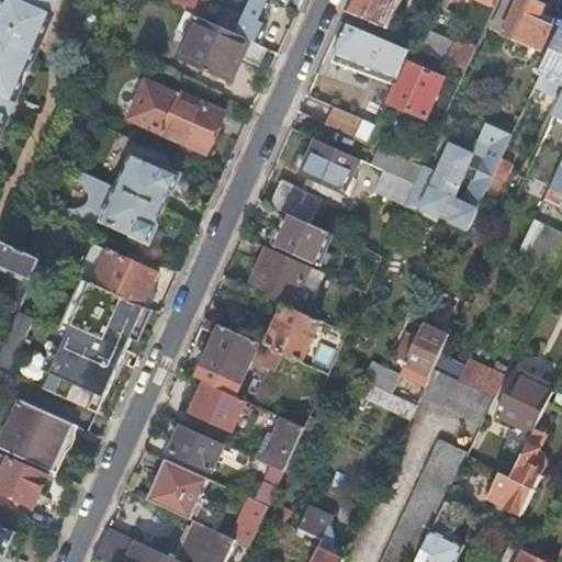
[(0,122),(35,43),(42,46),(55,18),(53,15),(58,0),(4,0),(0,12),(0,122)]
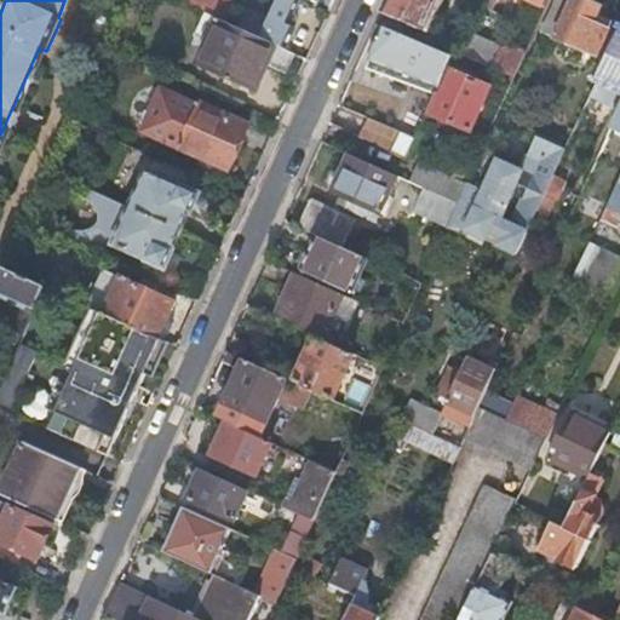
[(176,0),(219,19),(225,23),(235,0),(176,0)]
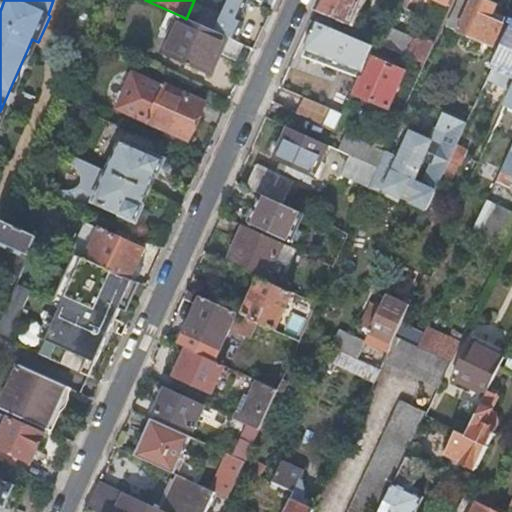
[(258,0),(271,6),(273,0),(225,0),(212,31),(237,42),(246,20),(244,19),(252,0),(258,0)]
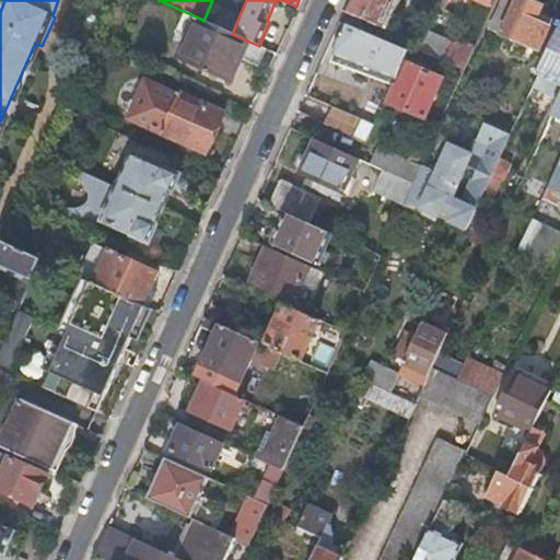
[(350,0),(346,11),(386,30),(399,0),(350,0)]
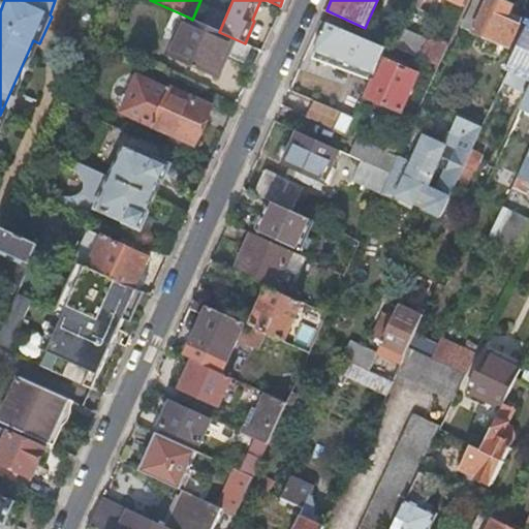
[(499,0),(473,0),(463,26),(508,47),(521,19),(509,13),(512,6),(499,0)]
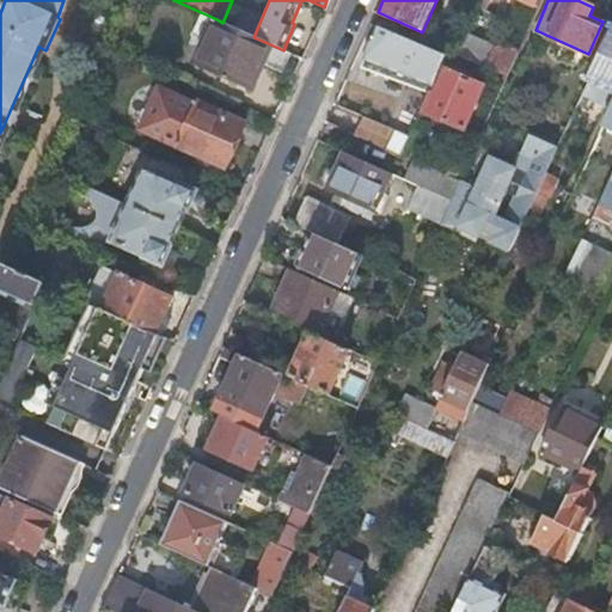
[(222,23),(216,19),(196,66),(248,89),(258,63),(280,73),(289,53),(283,50),(254,37),(222,23)]
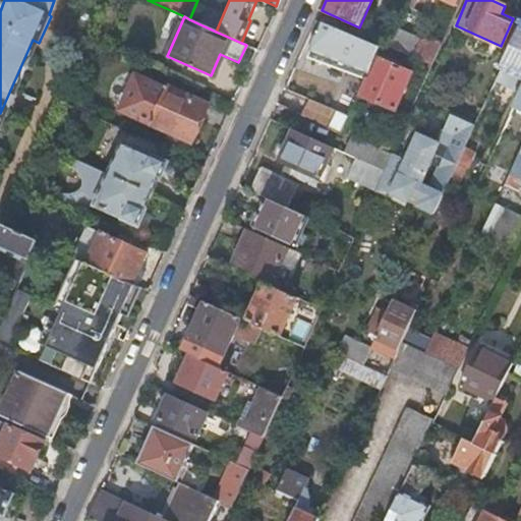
[(365,78),(380,47),(324,21),(307,57),(365,78)]
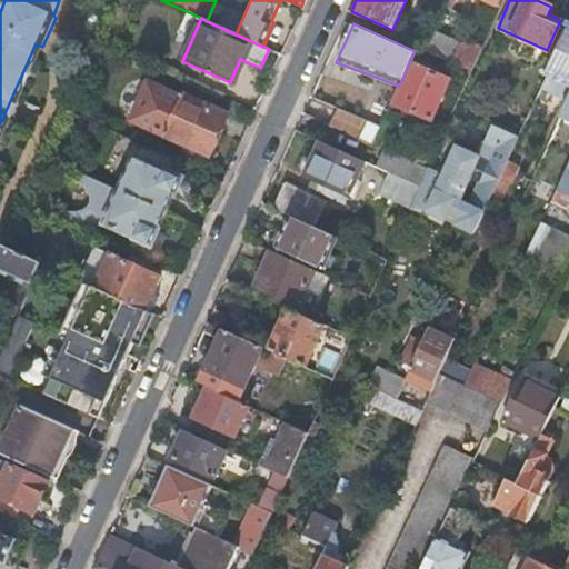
[(568,31),(551,70),(543,86),(562,95),(568,81),(568,31)]
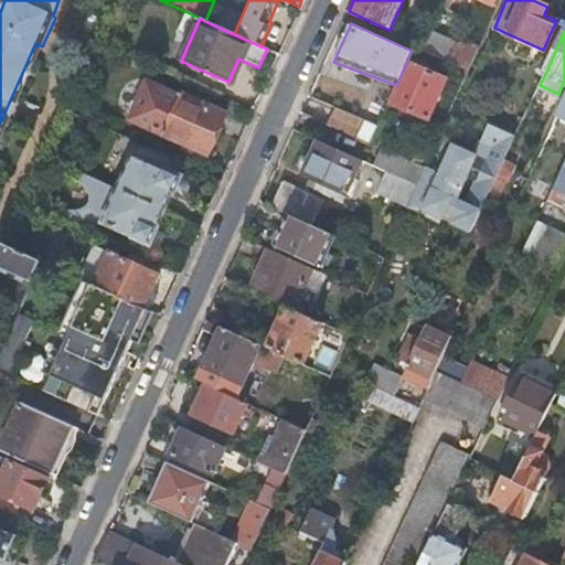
[(455,45),(447,61),(468,71),(479,48),(465,42),(455,45)]
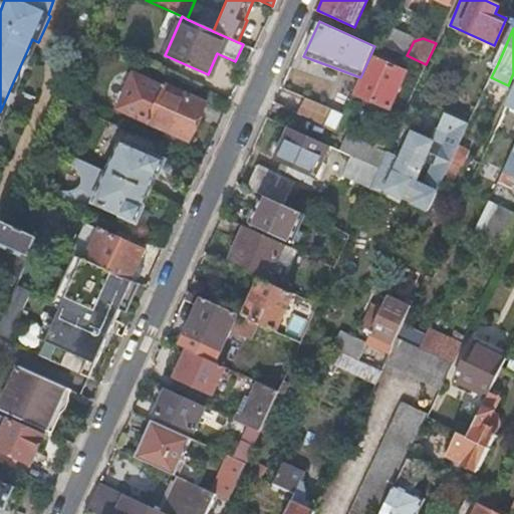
[(406,72),(371,57),(355,93),(389,109),(406,72)]
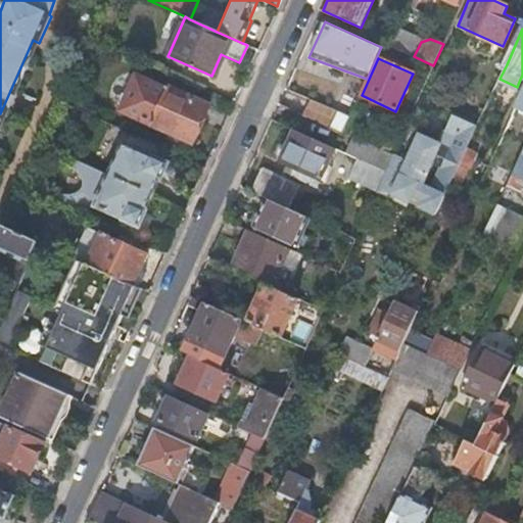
[(192,143),(209,105),(170,88),(167,87),(165,88),(136,75),(121,110),(153,125),(192,143)]
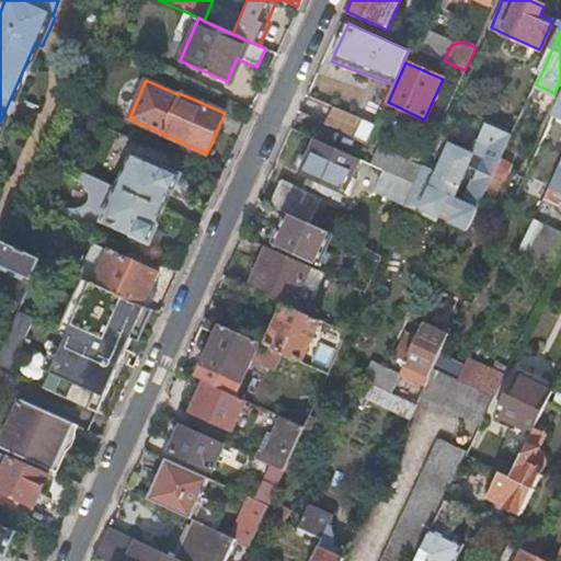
[(560,127),(560,110),(557,109),(545,134),(551,137),(553,132),(559,134),(560,127)]
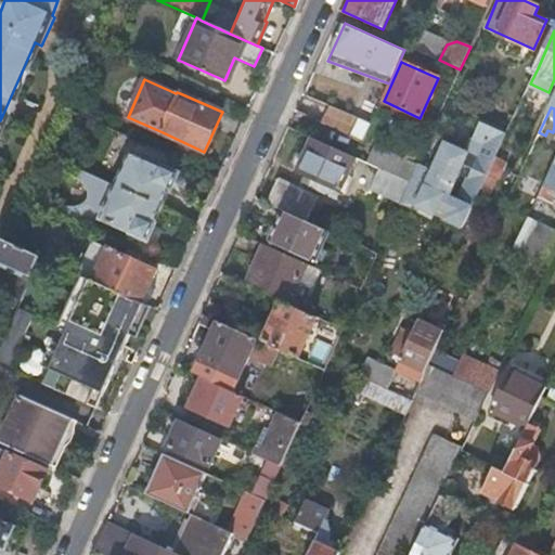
[(507,133),(480,121),(473,139),(485,144),(453,211),(467,218),(469,213),(473,207),(488,173),(497,156),(507,133)]
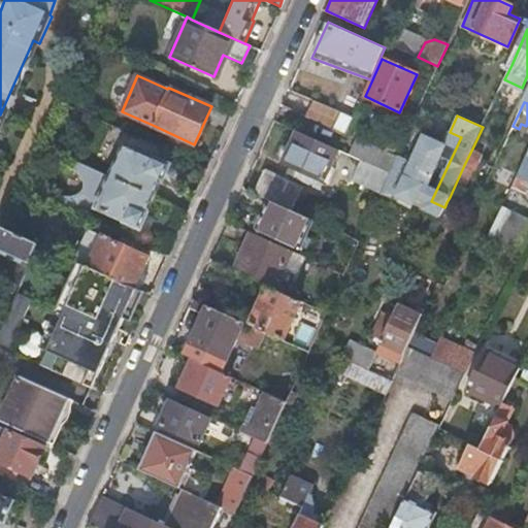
[(318,188),(337,147),(297,130),(289,149),(283,145),(279,147),(276,154),(277,157),(284,159),(282,162),(287,165),(284,172),(318,188)]
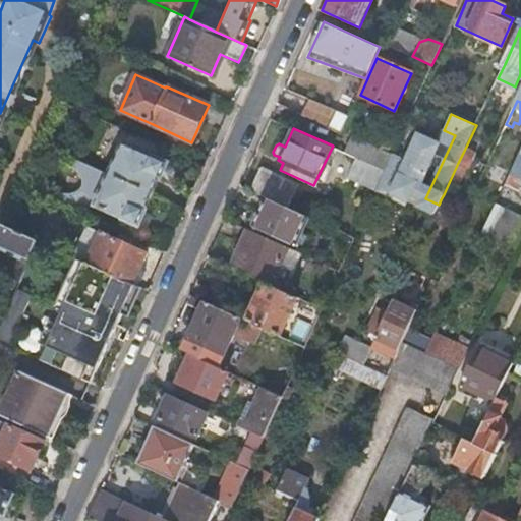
[(353,137),(347,153),(356,157),(385,170),(392,154),(353,137)]
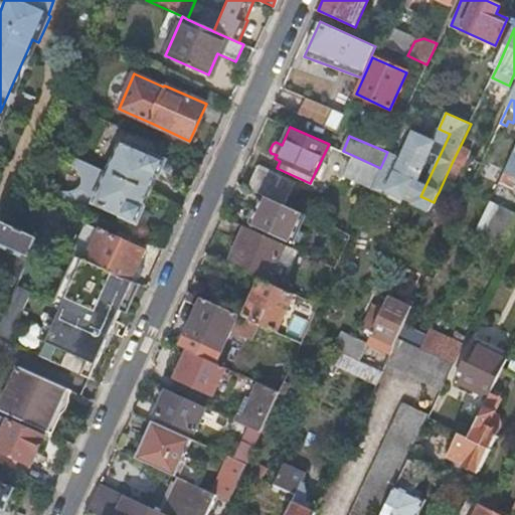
[(123,142),(109,172),(150,191),(158,174),(158,175),(165,159),(150,152),(150,154),(123,142)]
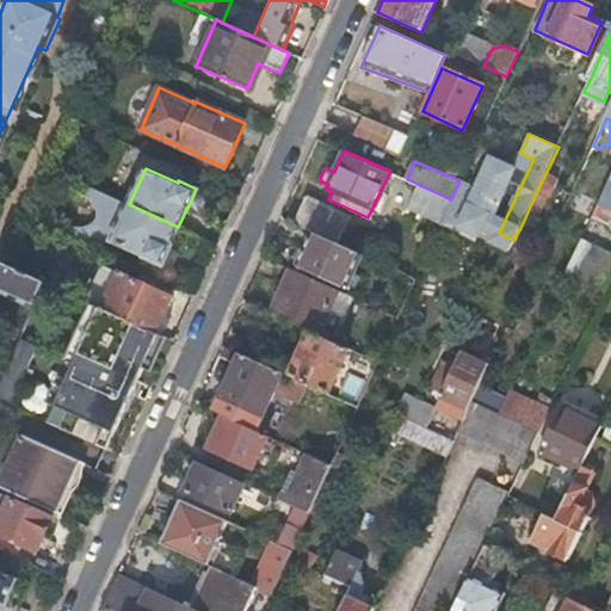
[(559,177),(547,172),(537,191),(550,196),(559,177)]
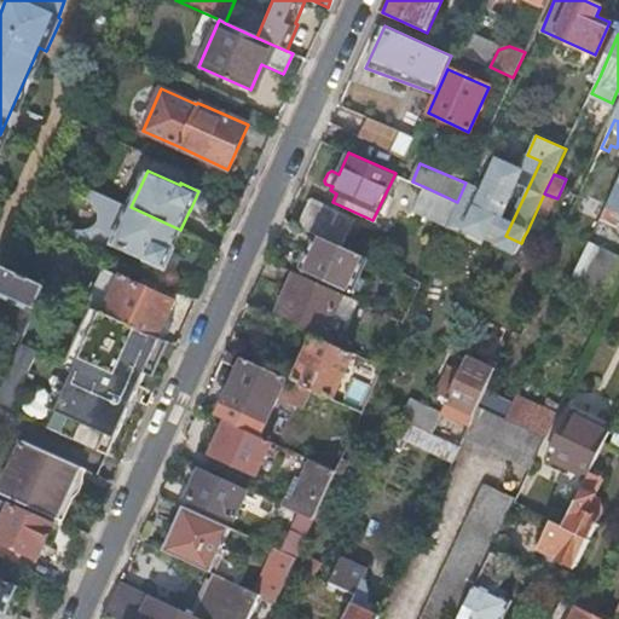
[(457,202),(423,186),(417,202),(451,217),(457,202)]
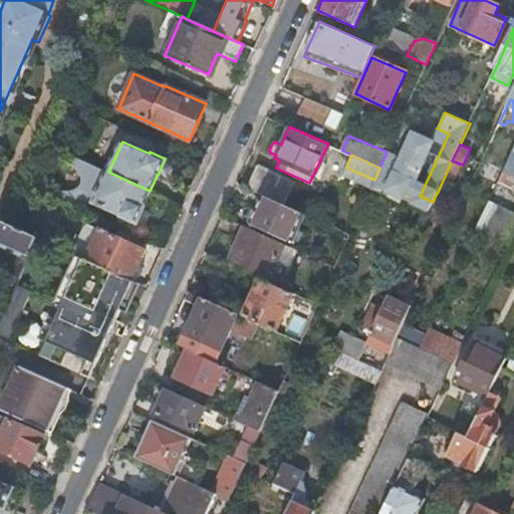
[(108,172),(75,157),(72,164),(77,167),(82,171),(84,175),(83,186),(78,193),(71,196),(65,195),(59,193),(56,200),(88,214),(95,202),(122,214),(122,216),(137,223),(144,207),(143,206),(150,191),(108,172)]
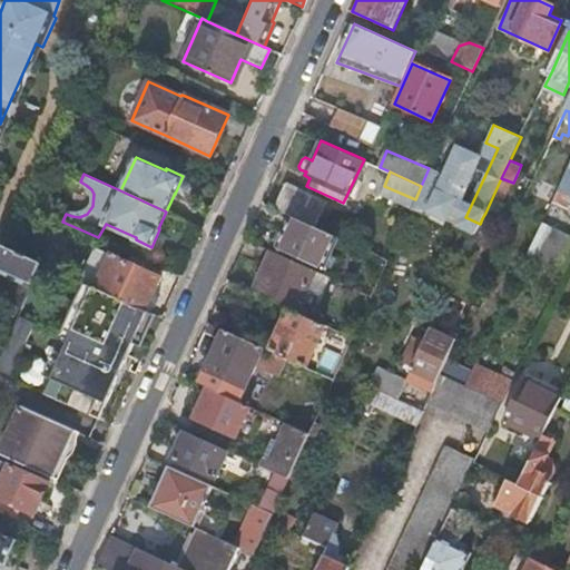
[(284,183),(273,208),(292,216),(313,226),(324,202),(284,183)]
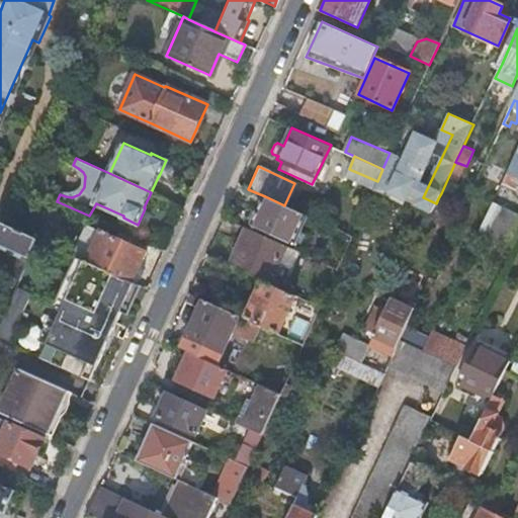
[(284,205),(265,196),(252,225),(293,244),(307,216),(284,205)]
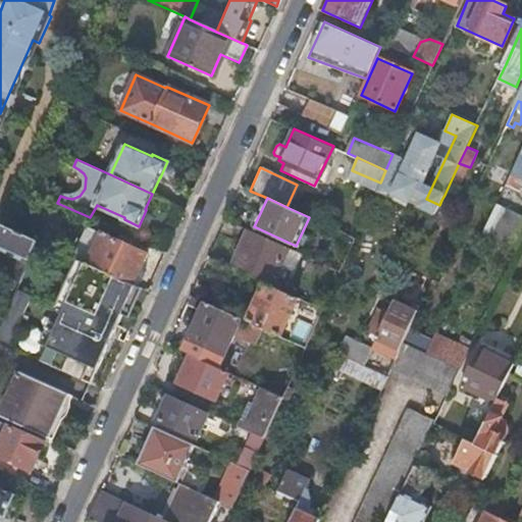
[(518,246),(521,233),(521,212),(502,205),(490,237),(518,246)]
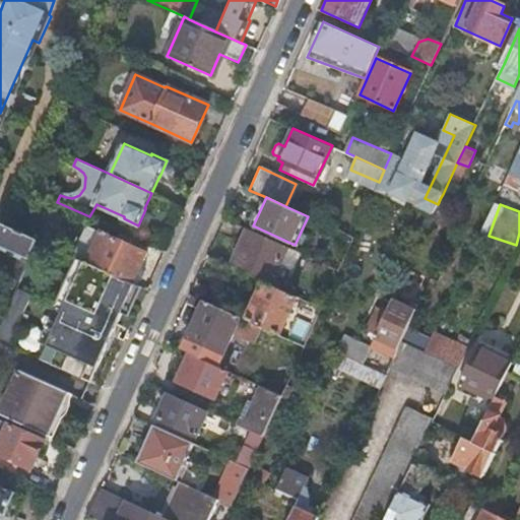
[(38,241),(2,224),(0,230),(0,249),(28,262),(38,241)]
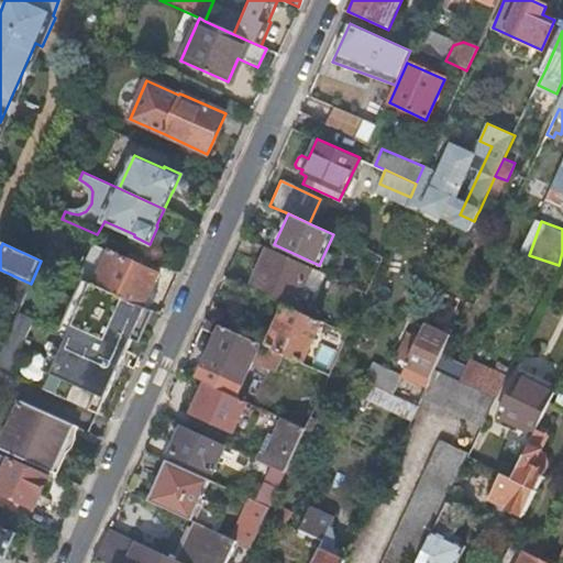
[(94,244),(78,277),(91,284),(94,284),(109,251),(94,244)]
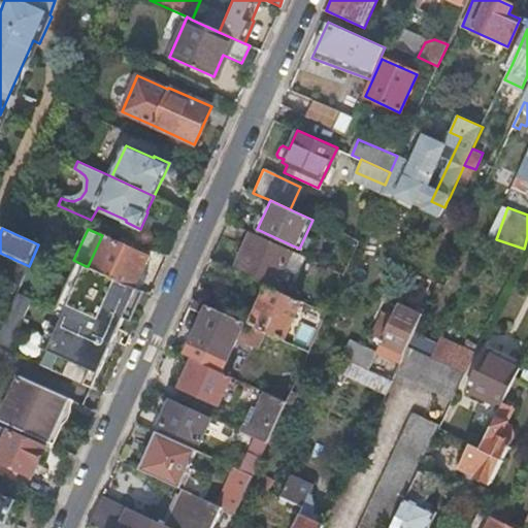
[(296,253),(250,232),(235,264),(276,283),(286,262),(291,264),(296,253)]
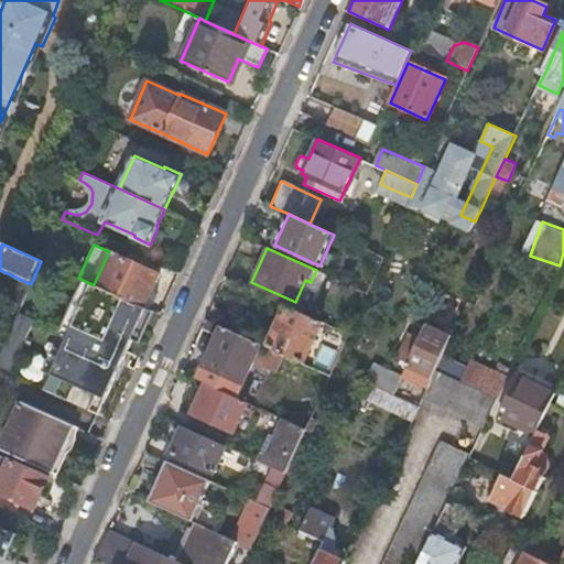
[(129,260),(109,251),(94,284),(122,297),(144,307),(159,274),(141,266),(143,261),(131,256),(129,260)]
